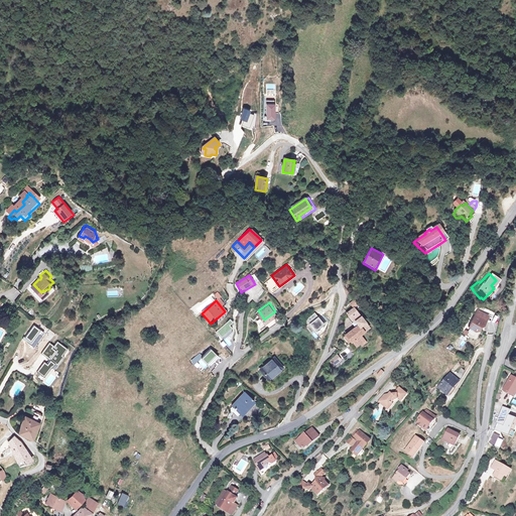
[(363,324),(350,306),(343,311),(350,320),(352,319),(356,325),(351,329),(350,328),(342,334),(348,341),(349,340),(354,345),(361,339),(356,333),(359,331),(358,329),(363,324)]
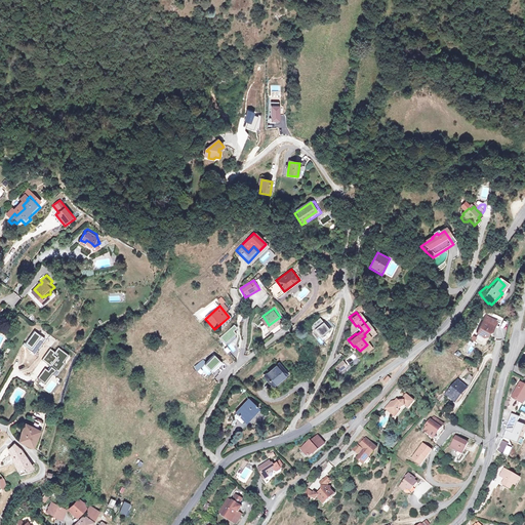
[(316,338),(330,328),(322,318),(311,326),(313,329),(311,331),(316,338)]
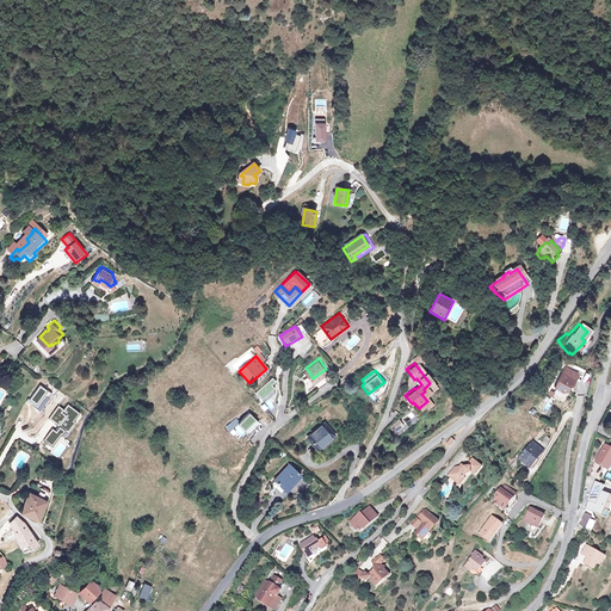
[(567,388),(571,387),(574,382),(562,375),(554,389),(561,394),(565,392),(567,388)]
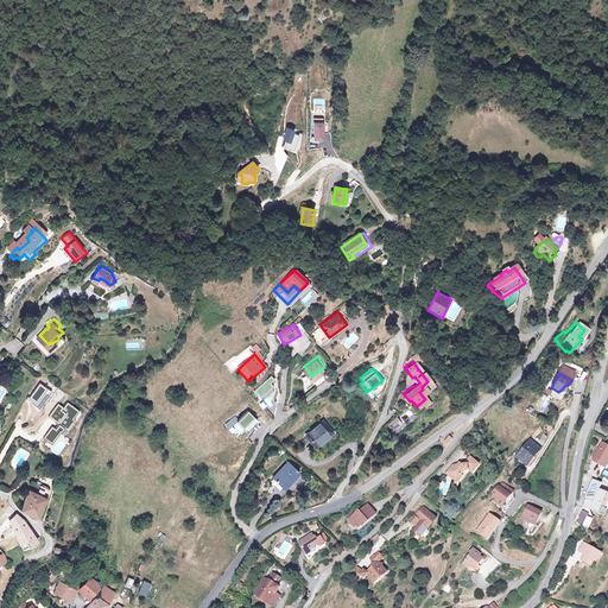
[(42,382),(29,398),(40,409),(54,393),(42,382)]
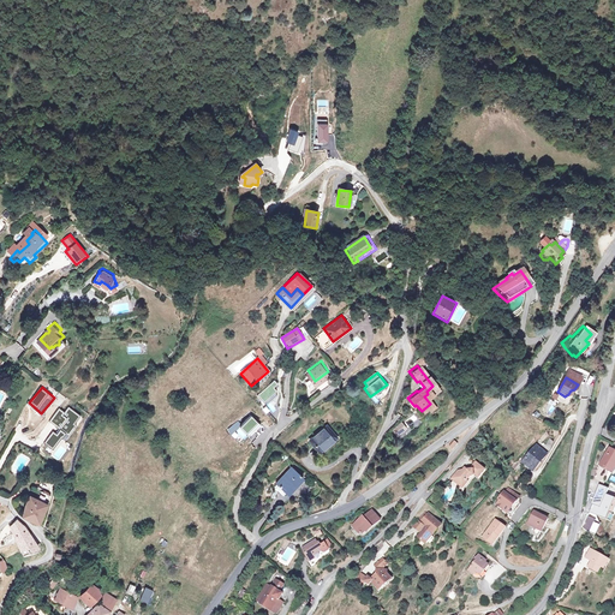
[(58,413),(52,419),(67,435),(75,428),(69,423),(71,421),(65,413),(61,417),(58,413)]
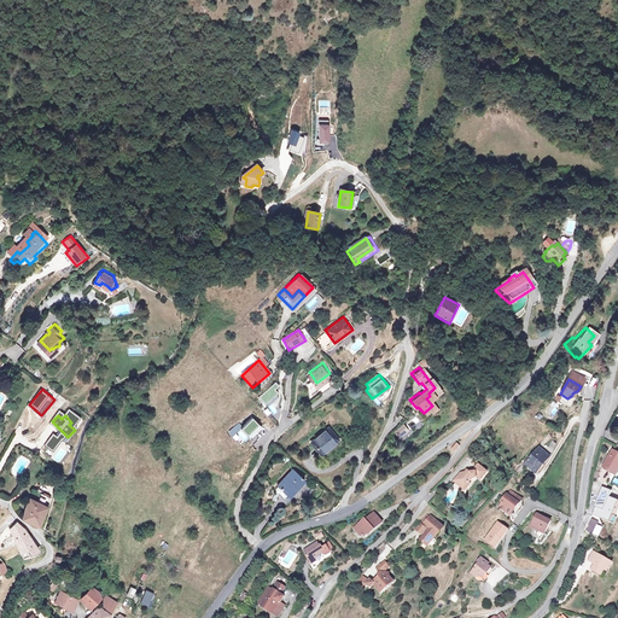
[(408,431),(402,424),(391,432),(398,439),(408,431)]
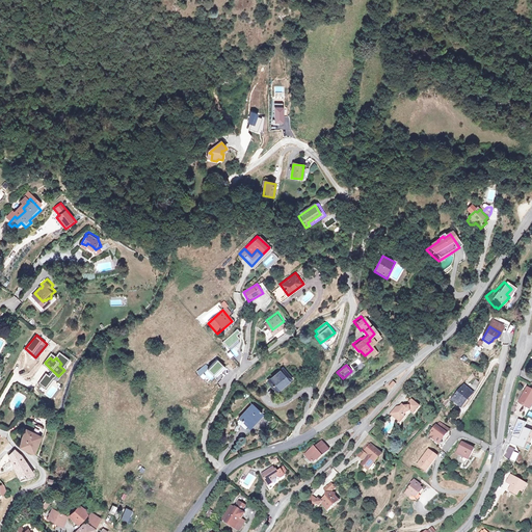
[(280,369),(266,381),(274,390),(287,377),(280,369)]
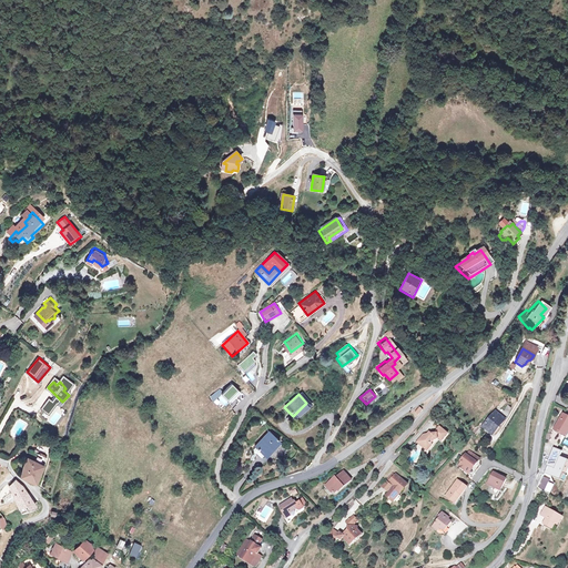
[(480,424),(489,432),(505,412),(508,405),(503,401),(498,406),(496,404),(480,424)]
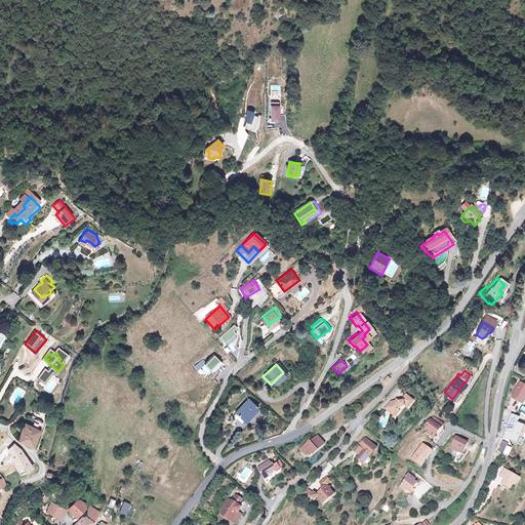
[(524,392),(524,390),(515,386),(509,400),(519,405),(524,392)]
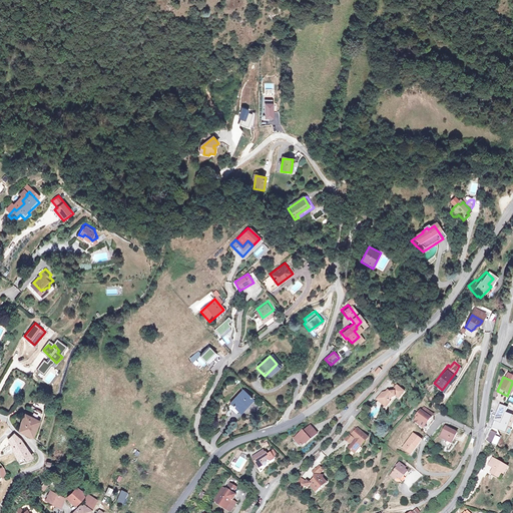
[(382,393),(379,398),(381,400),(379,403),(385,409),(390,404),(388,403),(390,399),(394,399),(395,397),(397,399),(398,400),(403,394),(396,389),(392,393),(390,394),(387,392),(385,394),(382,393)]
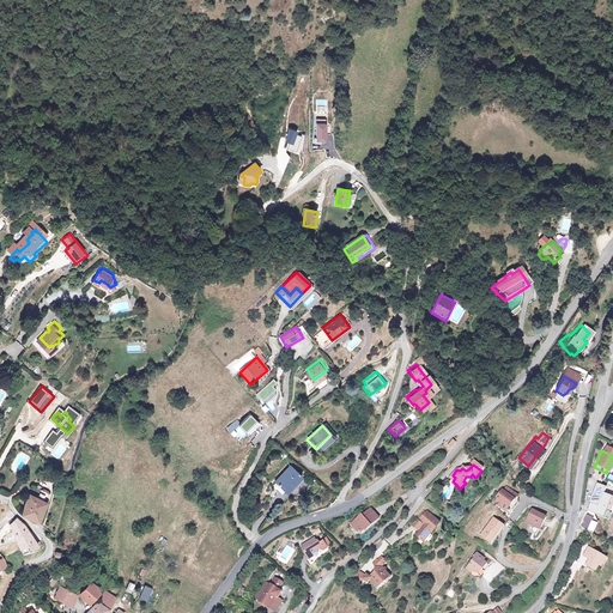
[(290,466),(275,481),(284,491),(298,475),(290,466)]
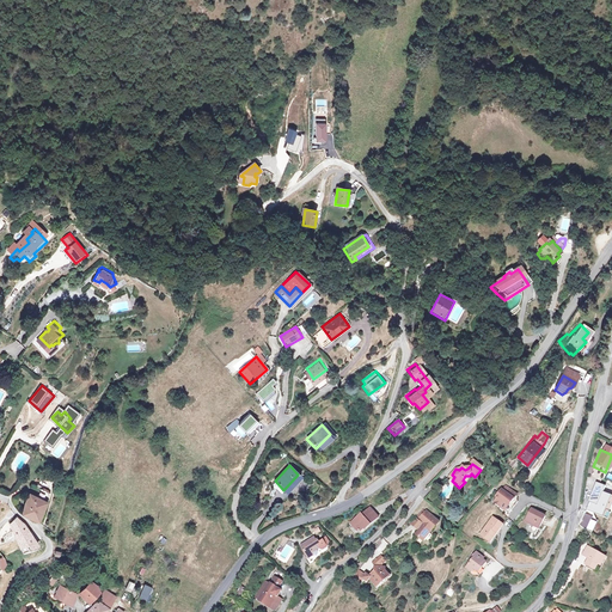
[(465,482),(459,488),(461,489),(473,476),(471,473),(470,476),(465,476),(463,481),(465,482)]
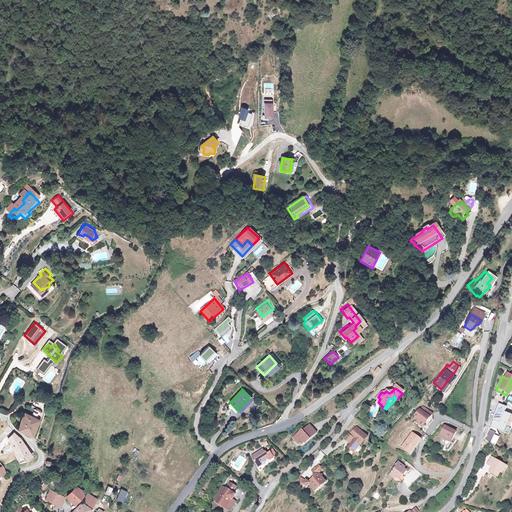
[(432,414),(422,407),(413,420),(426,429),(433,419),(432,414)]
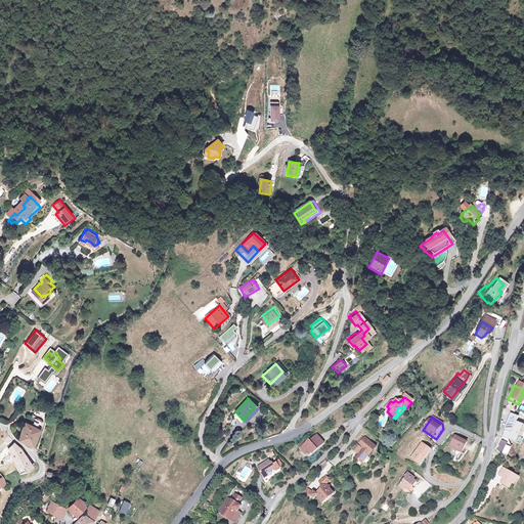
[(18,440),(32,445),(33,445),(41,430),(38,428),(31,425),(30,428),(26,427),(22,431),(18,440)]
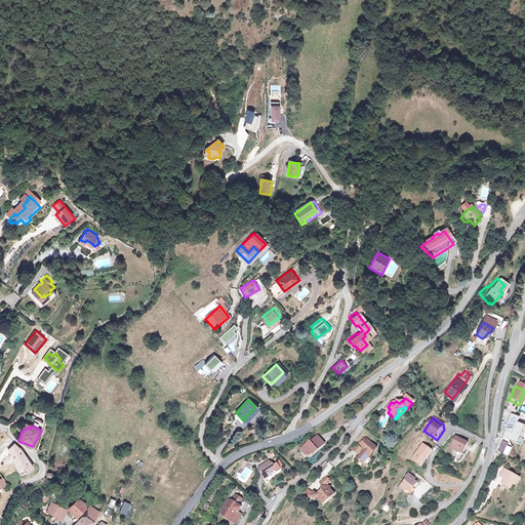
[(229,445),(236,437),(233,435),(227,443),(229,445)]
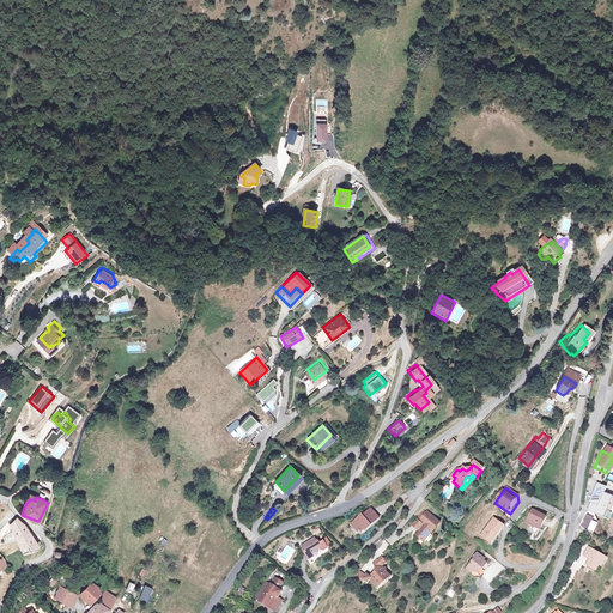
[(533,509),(526,521),(536,527),(538,523),(541,526),(546,516),(533,509)]
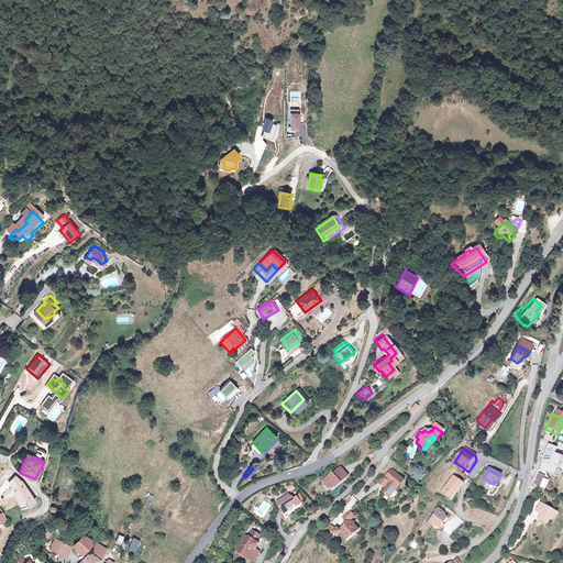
[(330,475),(321,482),(328,489),(331,489),(338,483),(339,485),(346,478),(339,468),(331,476),(330,475)]
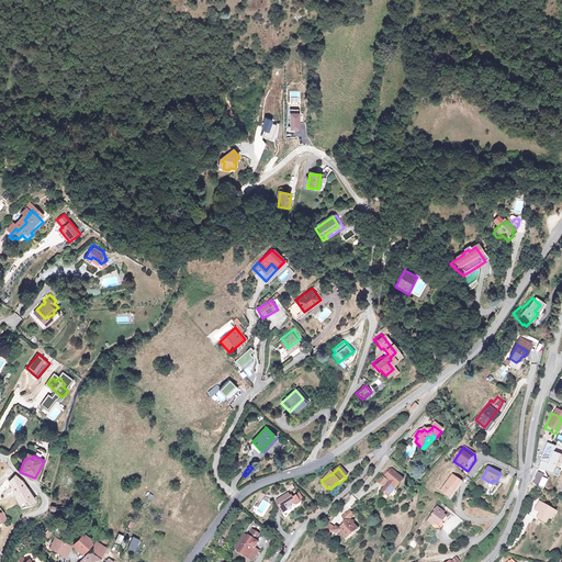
[(385,479),(385,480),(391,485),(389,486),(388,486),(381,493),(388,498),(403,482),(392,472),(391,473),(385,479)]
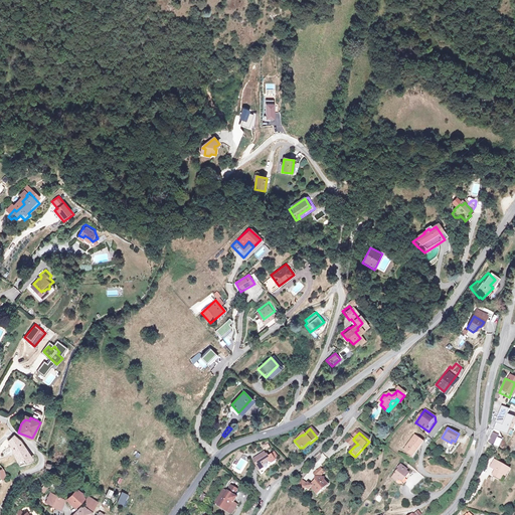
[(487,444),(494,447),(499,438),(492,434),(487,444)]
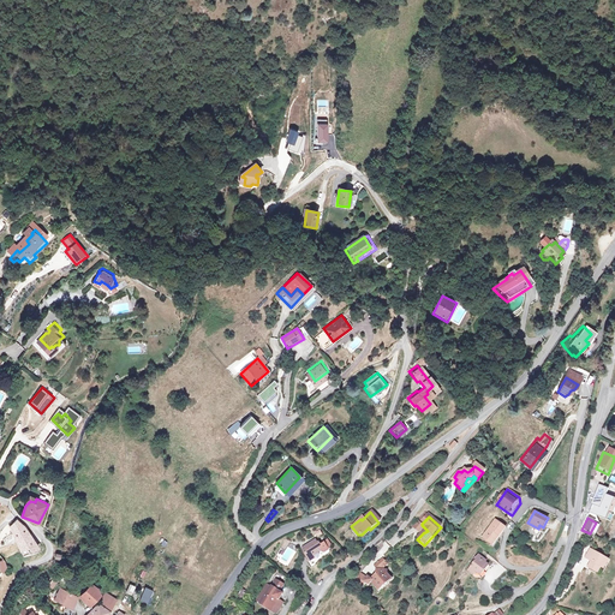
[(9,525),(18,550),(28,547),(30,551),(36,548),(24,529),(15,519),(9,525)]
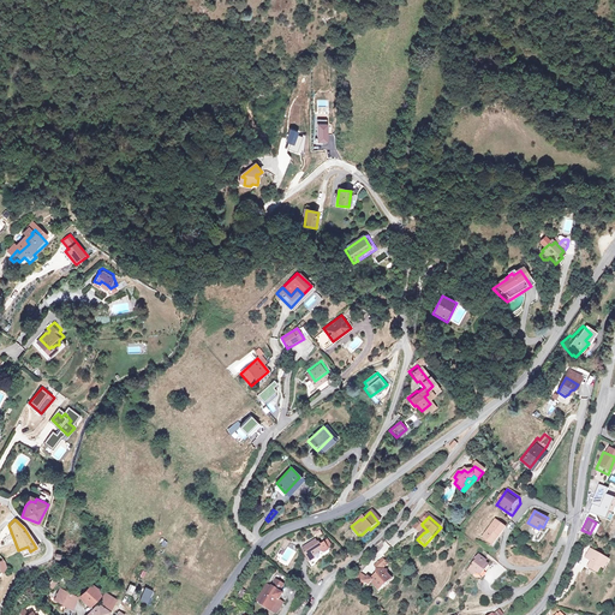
[(496,520),(483,538),(493,544),(499,535),(500,536),(506,527),(496,520)]
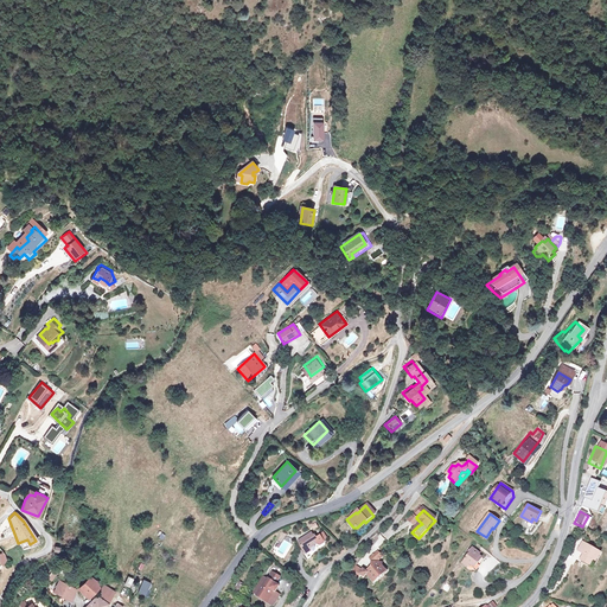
[(411,517),(408,522),(414,528),(417,523),(411,517)]
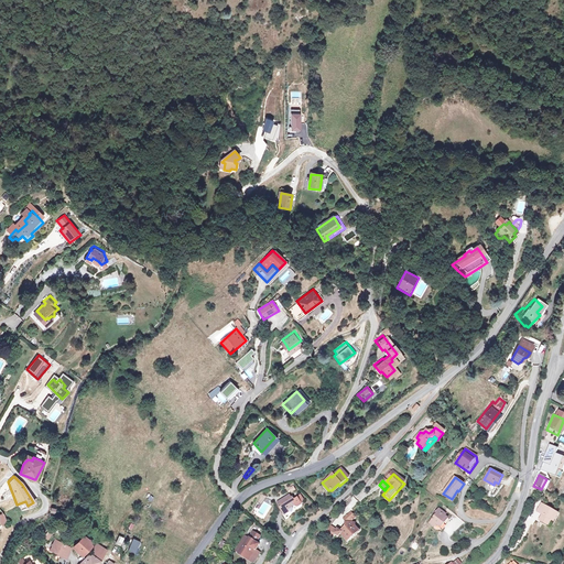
[(290,495),(279,501),(281,506),(280,507),(284,514),(289,511),(292,512),(293,508),(292,507),(295,505),(296,506),(297,506),(302,503),(297,498),(296,499),(295,497),(292,499),(290,495)]
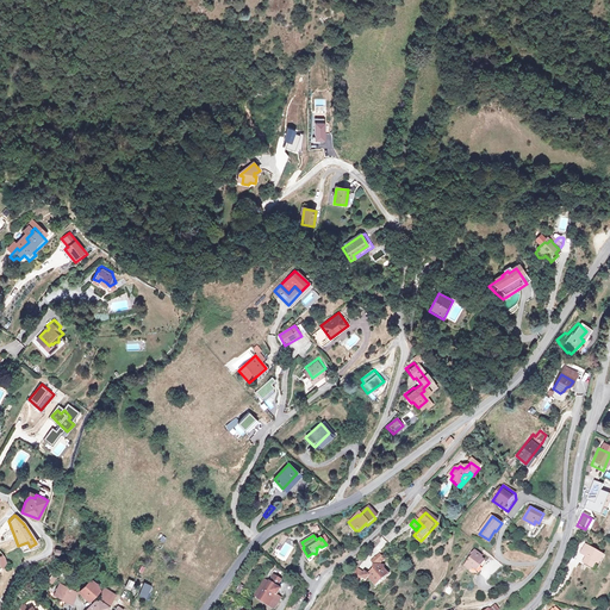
[(584,562),(592,568),(596,562),(598,565),(603,556),(586,546),(582,554),(587,558),(584,562)]
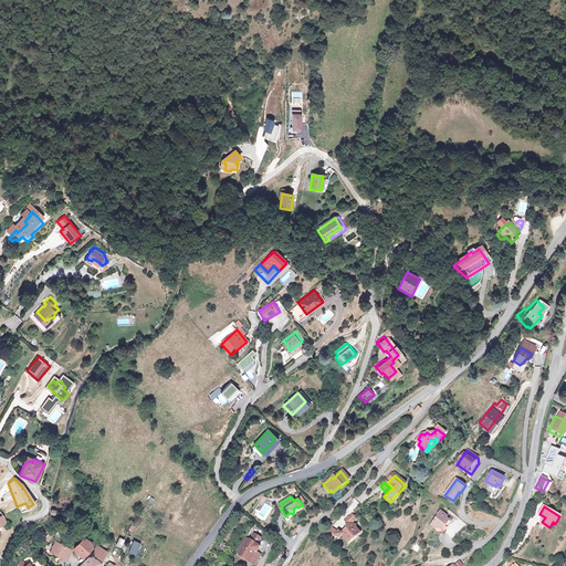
[(446,515),(440,511),(436,515),(437,516),(430,525),(435,530),(437,526),(438,527),(441,524),(444,526),(449,521),(444,516),(446,515)]
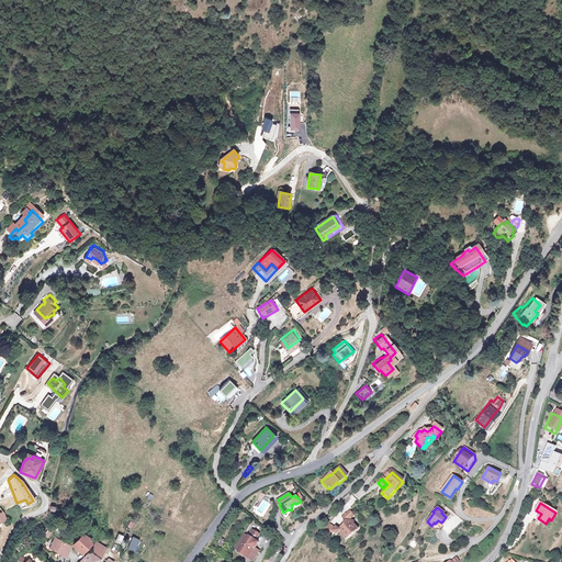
[(337,532),(344,540),(356,529),(351,525),(351,523),(343,523),(343,528),(338,532),(337,532)]
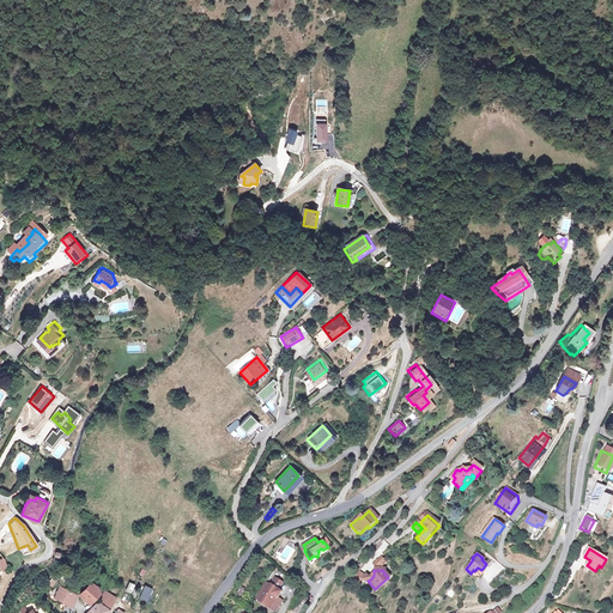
[(360,581),(363,578),(357,572),(352,577),(354,580),(354,581),(358,583),(360,581)]
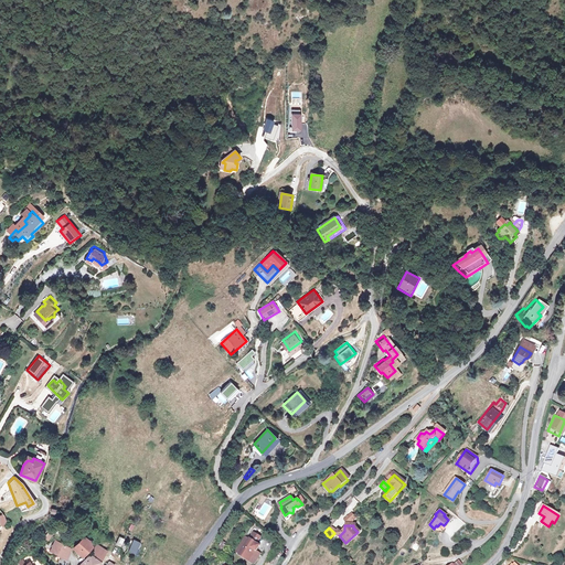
[(238,555),(251,562),(254,555),(252,554),(255,548),(257,551),(260,544),(258,543),(262,537),(254,532),(249,539),(238,555)]
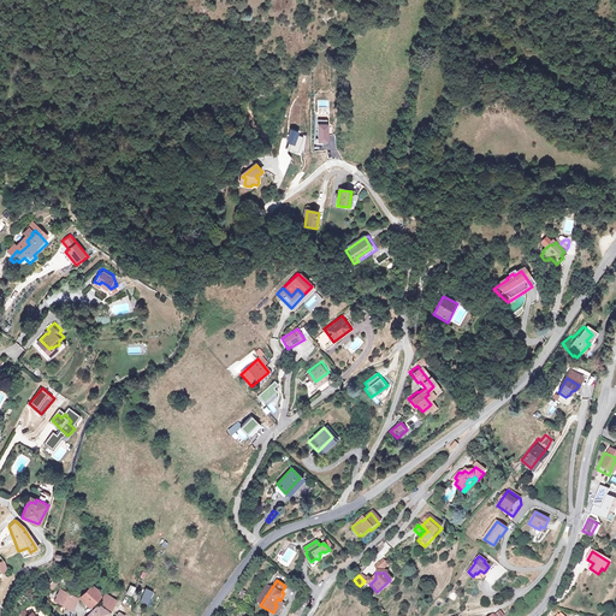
[(260,605),(272,587),(267,584),(256,602),(260,605)]
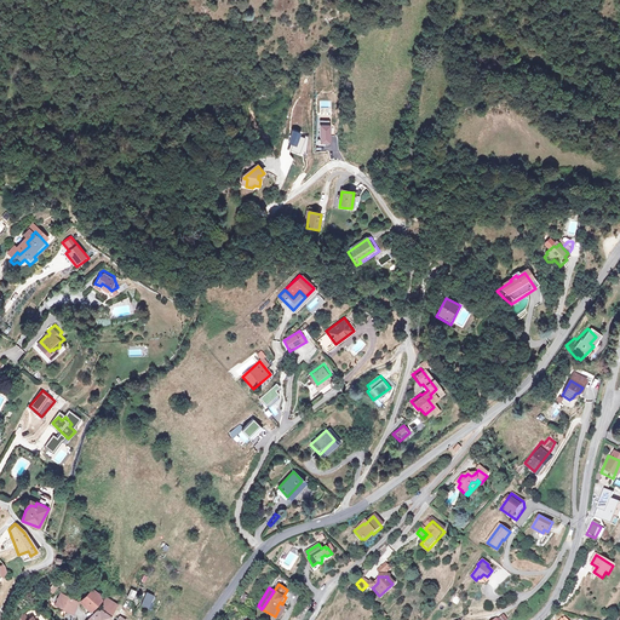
[(84,603),(89,608),(93,610),(103,600),(99,593),(95,591),(93,590),(84,603)]
